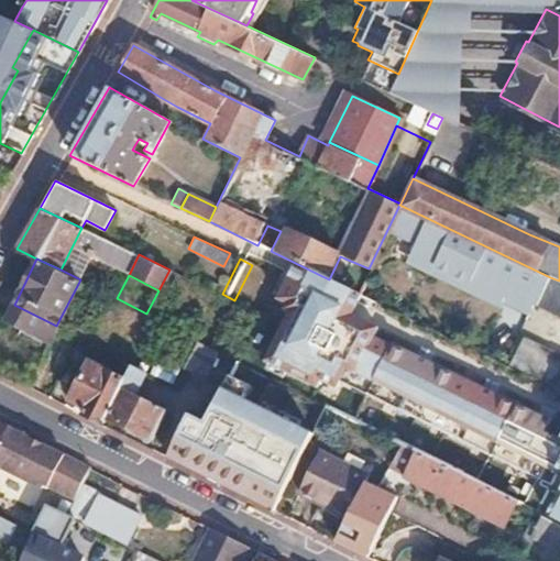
[(559,281),(550,277),(537,305),(559,316),(559,281)]
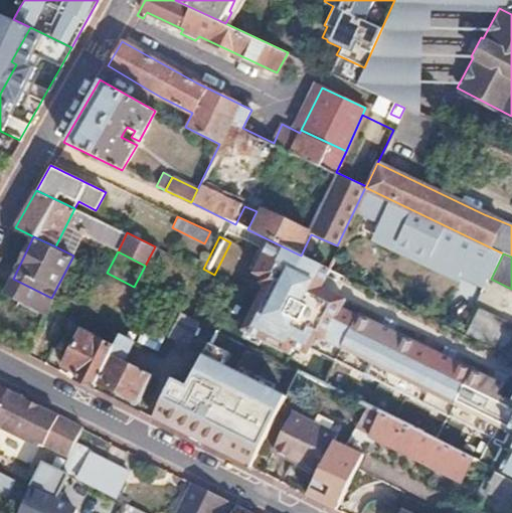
[(13,279),(6,294),(43,313),(51,298),(13,279)]
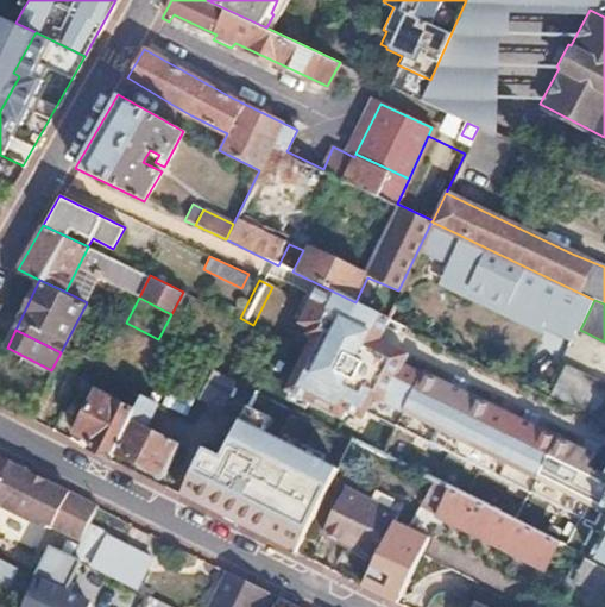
[(604,383),(565,364),(549,395),(602,420),(604,411),(604,383)]
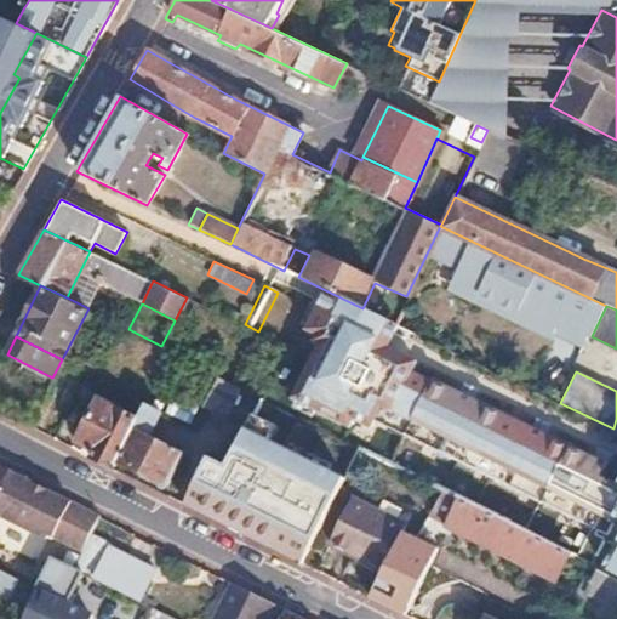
[(216,374),(200,403),(226,415),(241,386),(216,374)]
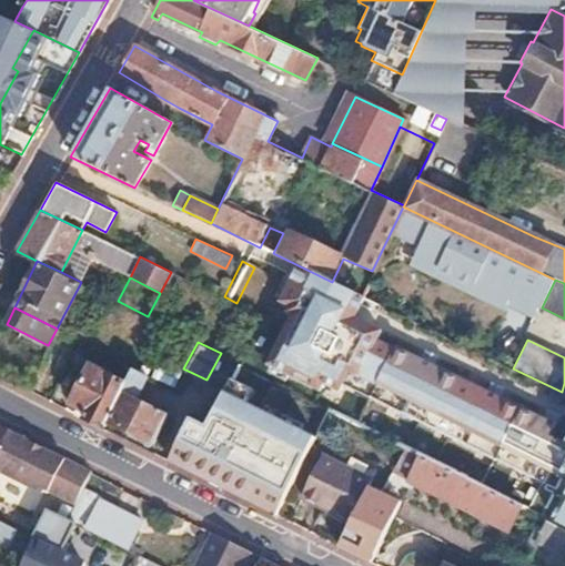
[(89,362),(69,400),(84,408),(81,415),(102,426),(107,420),(125,381),(89,362)]
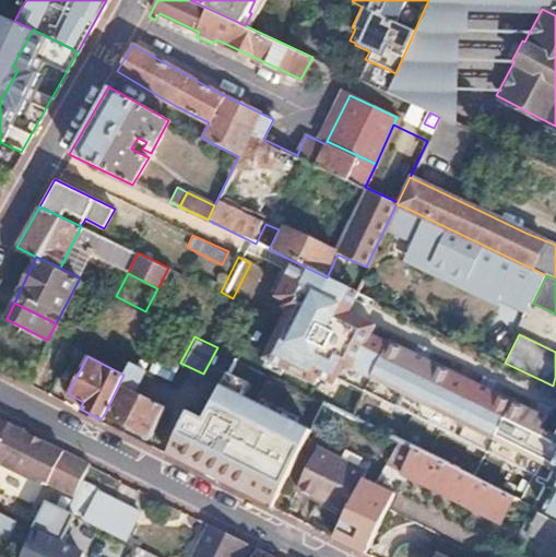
[(123,375),(105,413),(150,436),(164,407),(133,391),(145,368),(130,360),(123,375)]
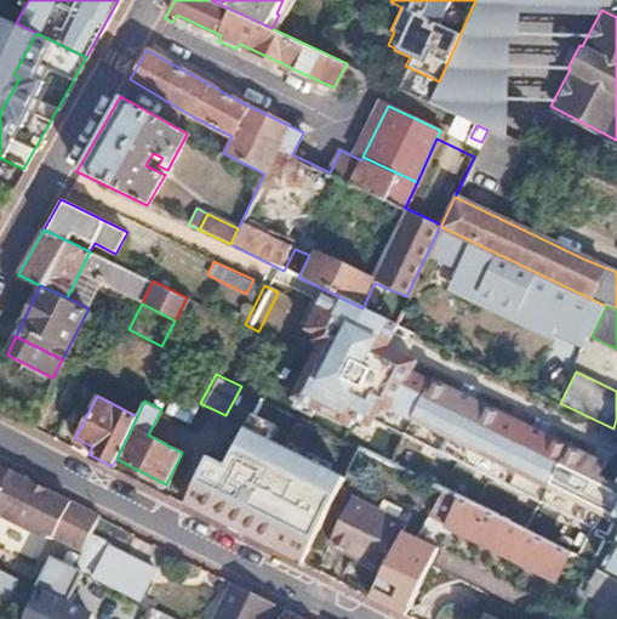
[(464,420),(457,431),(493,449),(525,466),(607,507),(610,500),(595,493),(599,486),(464,420)]
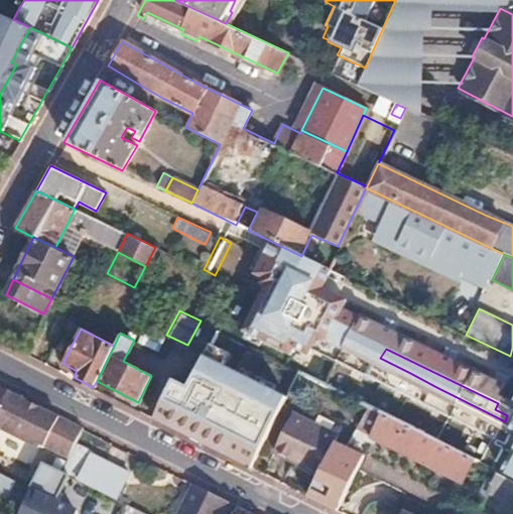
[(380,358),(359,403),(366,406),(388,417),(410,373),(380,358)]
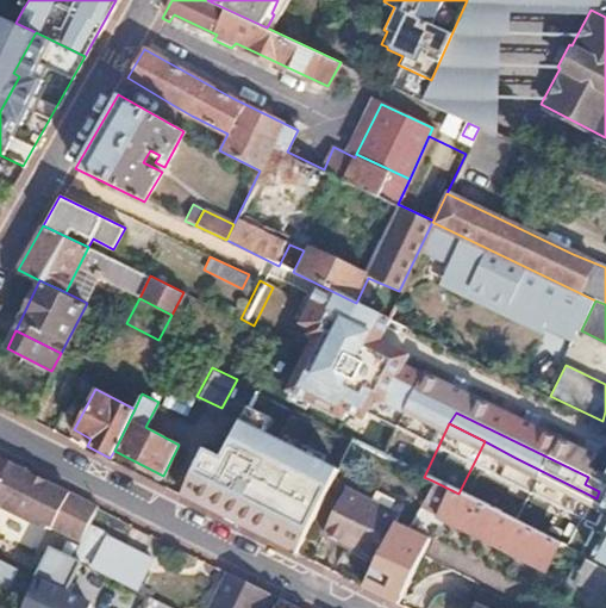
[(249,440),(226,483),(262,502),(264,495),(300,514),(320,477),(249,440)]
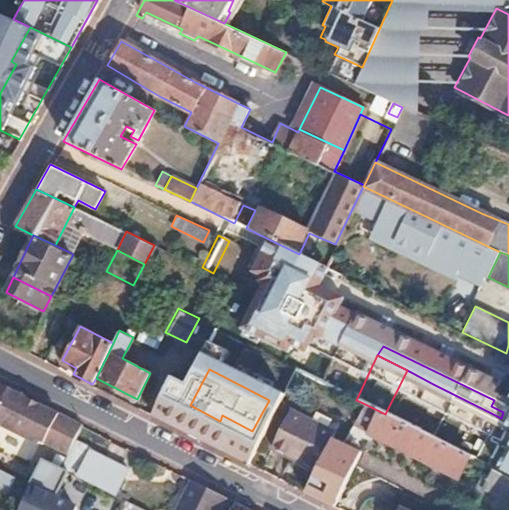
[(433,384),(412,428),(451,447),(465,419),(473,424),(476,420),(494,437),(500,426),(508,435),(508,421),(501,418),(433,384)]
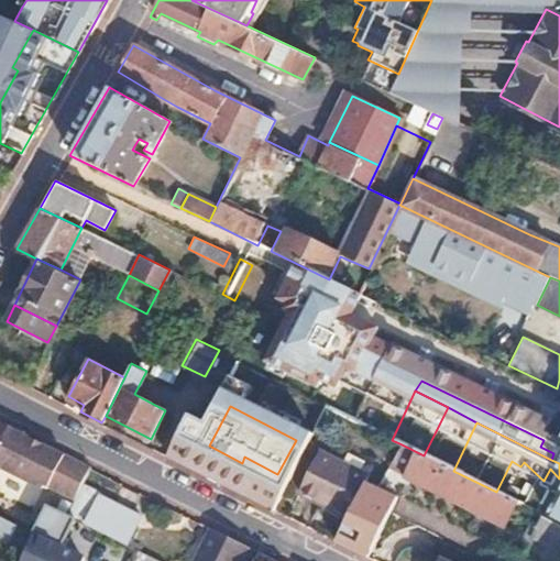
[(0,466),(39,487),(41,483),(70,499),(87,468),(7,427),(0,439),(0,466)]
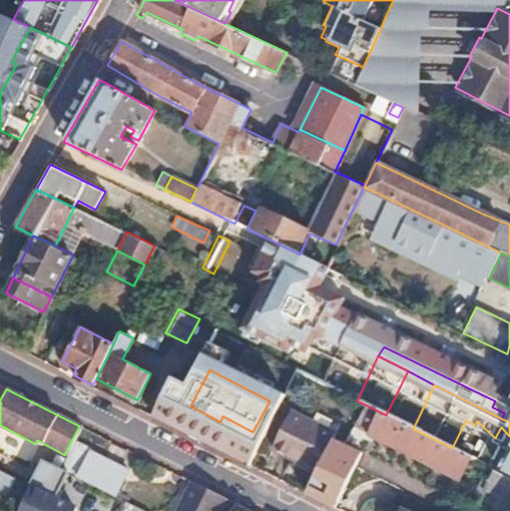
[(364,404),(351,429),(366,434),(456,478),(467,456),(452,448),(413,429),(386,415),(364,404)]
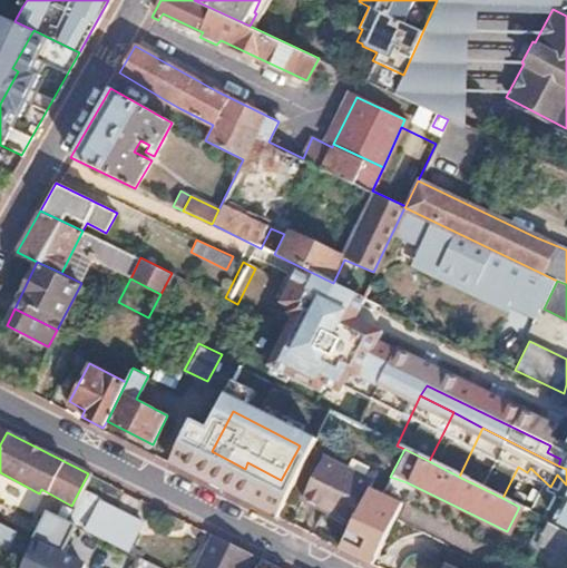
[(323,458),(303,497),(351,522),(371,481),(323,458)]
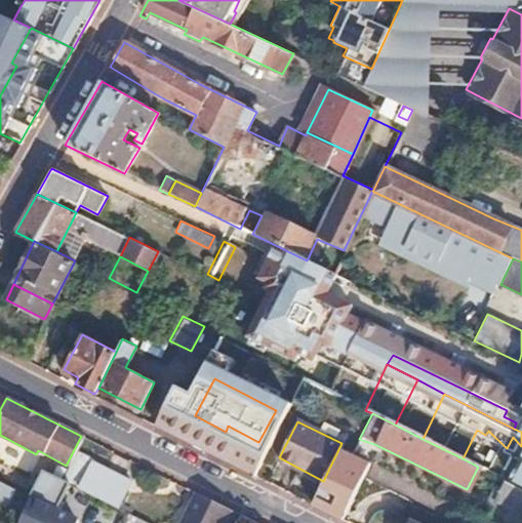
[(90,461),(77,488),(115,508),(128,481),(90,461)]
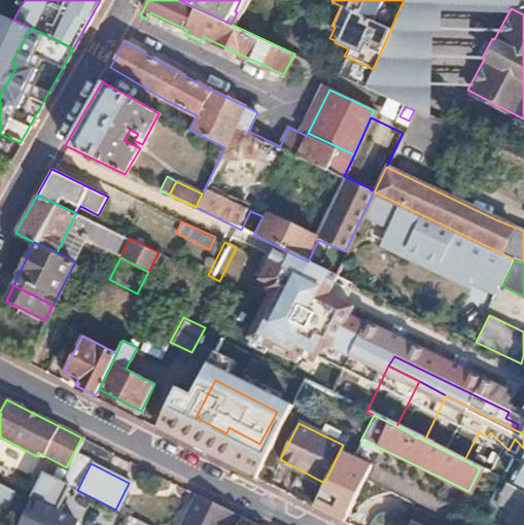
[(30,499),(16,524),(77,524),(78,523),(46,508),(49,499),(58,503),(67,485),(60,481),(42,473),(30,499)]
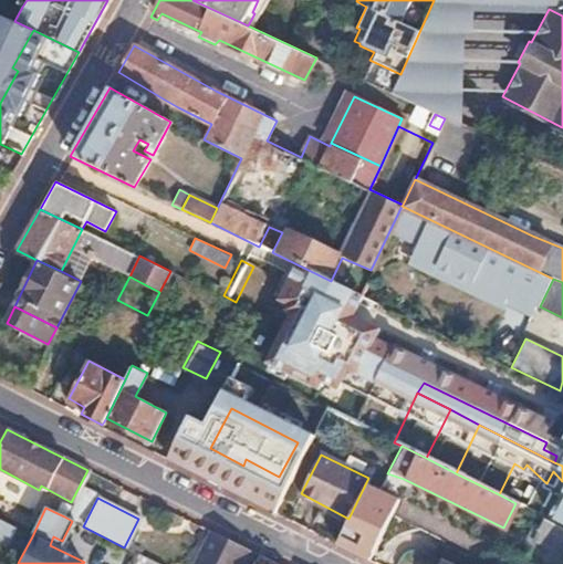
[(562,563),(562,526),(544,518),(533,539),(562,554),(562,563)]
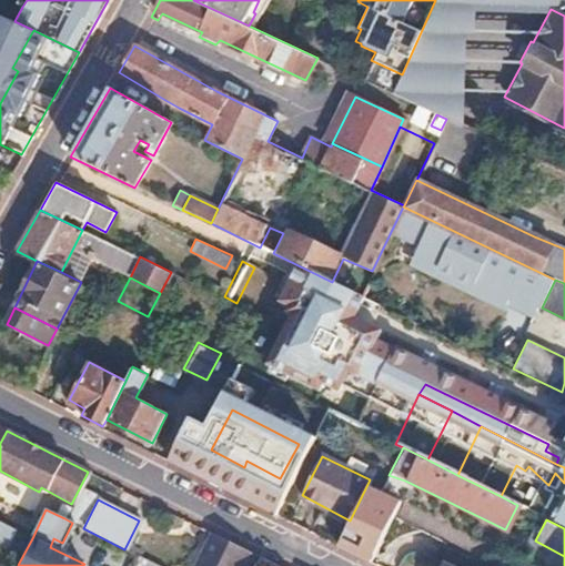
[(21,533),(4,565),(18,565),(32,538),(21,533)]
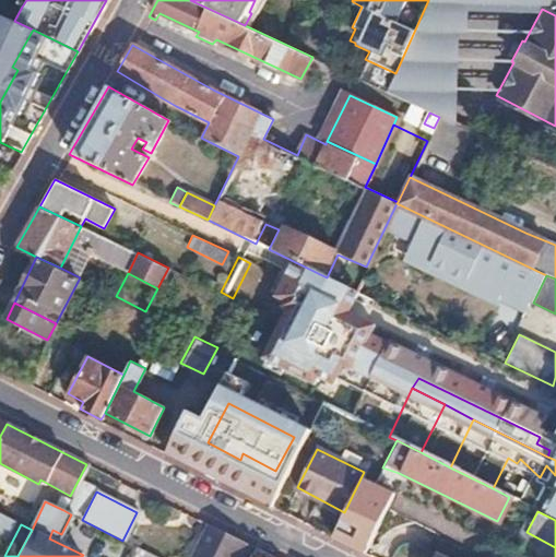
[(208,525),(191,556),(249,556),(253,548),(208,525)]
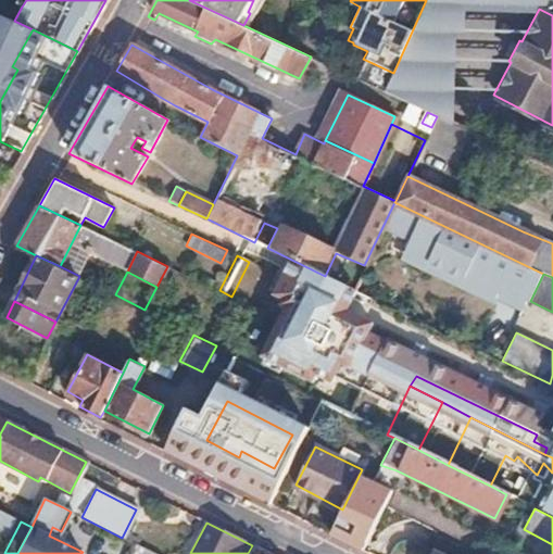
[(154,553),(134,543),(128,553),(154,553)]
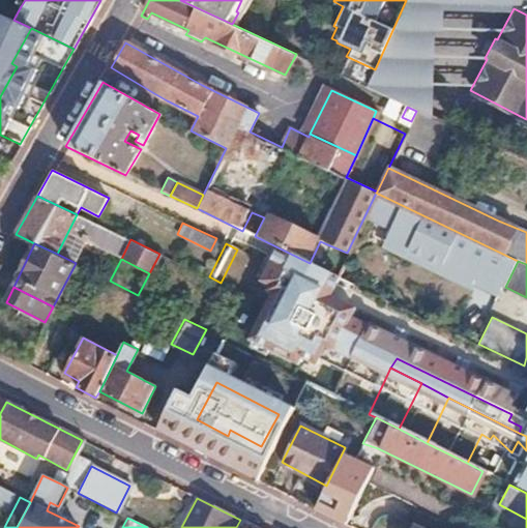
[(421,527),(401,518),(396,527),(421,527)]
